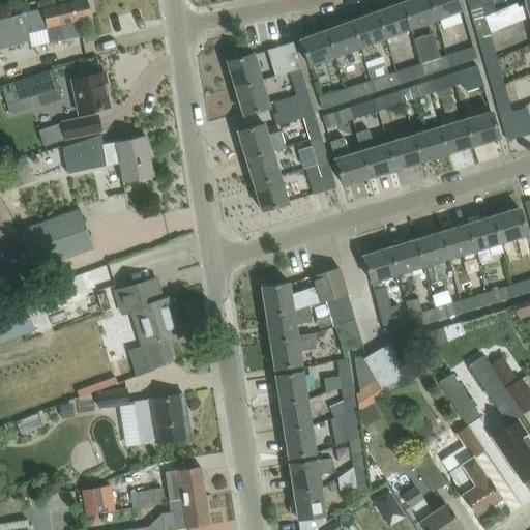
[(0,41),(27,33),(28,39),(30,47),(50,42),(60,40),(80,36),(77,21),(90,18),(86,0),(81,0),(66,3),(36,9),(19,13),(0,19),(0,41)]
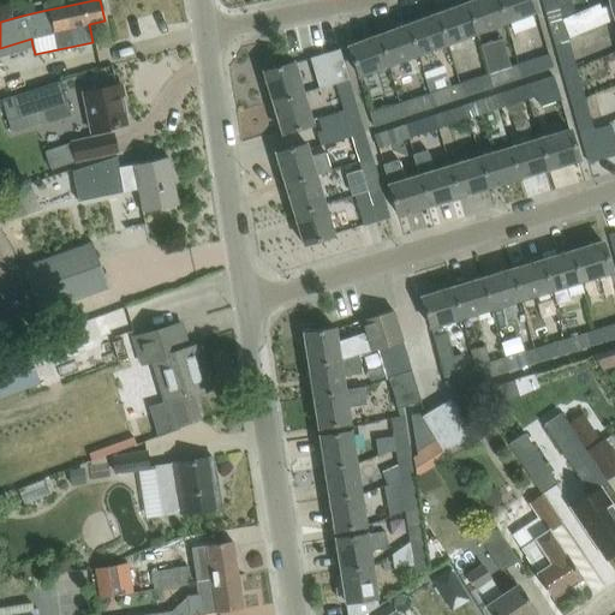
[(507,23),(497,0),(473,0),(466,3),(478,34),(507,23)]
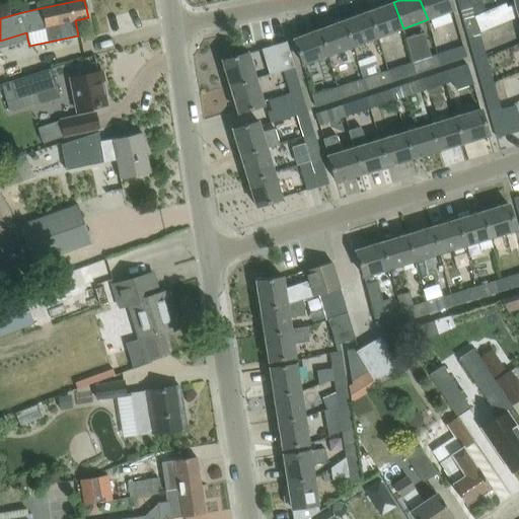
[(449,0),(420,0),(428,19),(453,10),(449,0)]
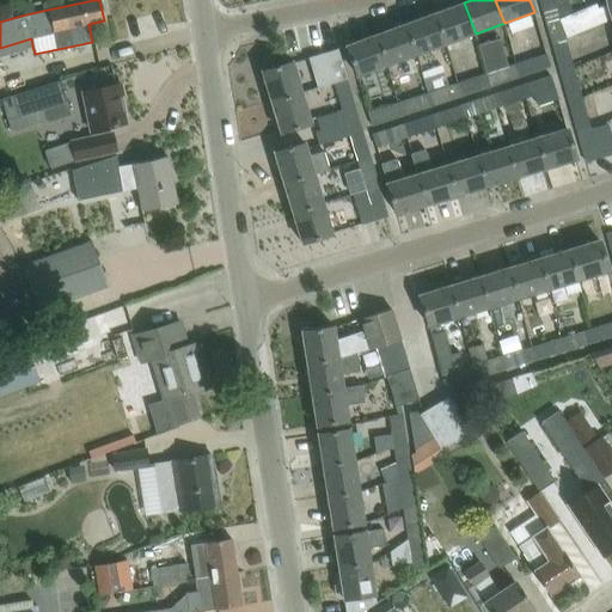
[(597,2),(561,17),(568,36),(611,18),(611,19),(611,18),(611,0),(605,0),(607,5),(599,7),(597,2)]
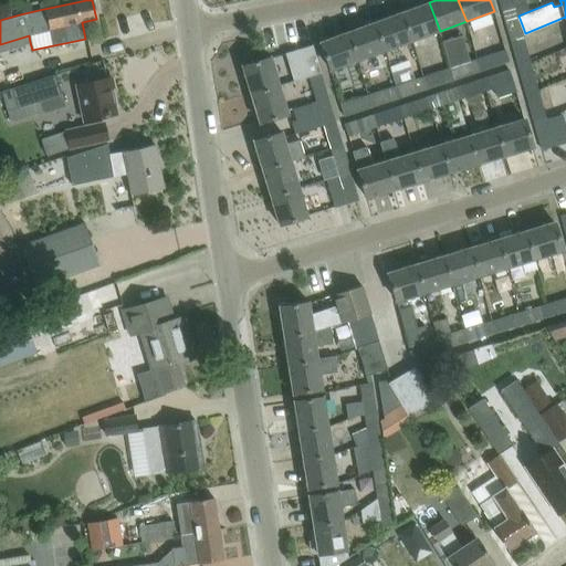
[(429,2),(402,12),(412,41),(440,31),(429,2)]
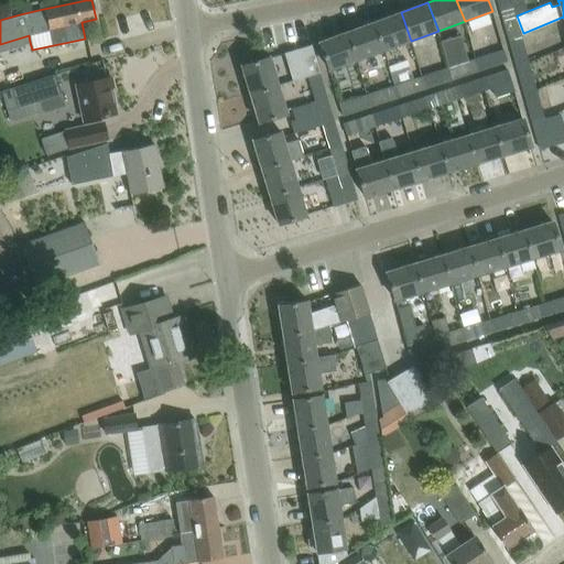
[(512,4),(500,8),(508,38),(522,34),(523,33),(517,15),(514,4),(512,4)]
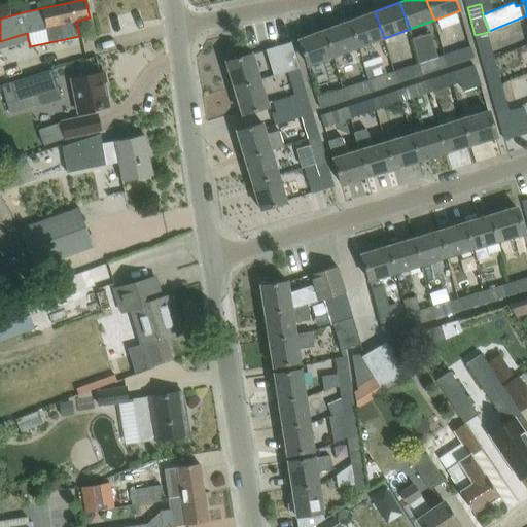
[(359,47),(384,38),(375,11),(349,21),(359,47)]
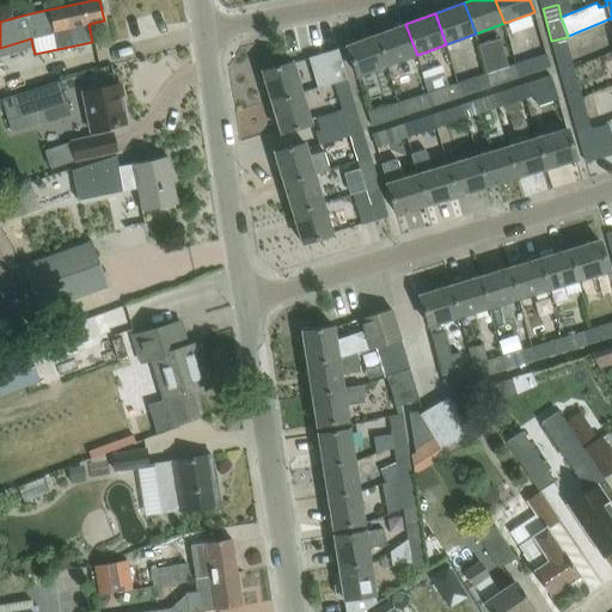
[(377,35),(389,66),(402,60),(407,73),(422,67),(417,55),(405,24),(377,35)]
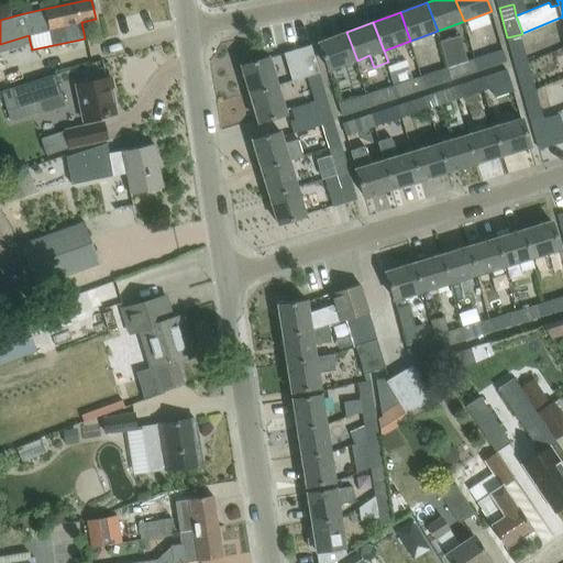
[(357,61),(346,32),(319,42),(329,70),(357,61)]
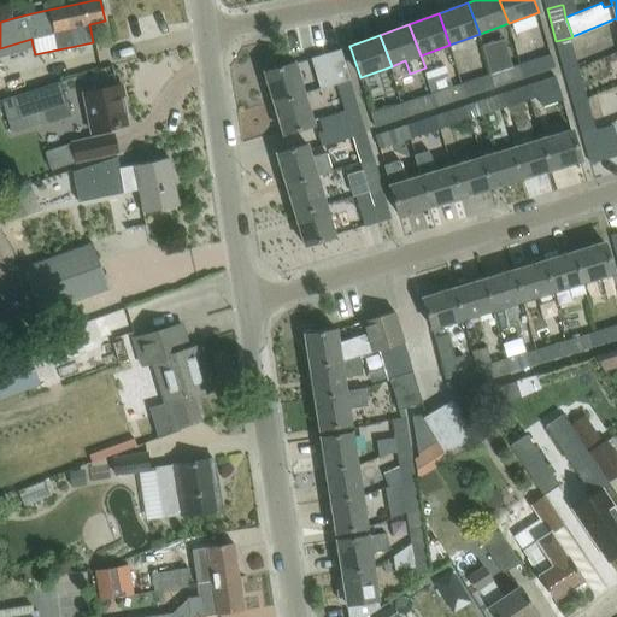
[(494,86),(523,76),(518,63),(510,66),(500,37),(479,45),(494,86)]
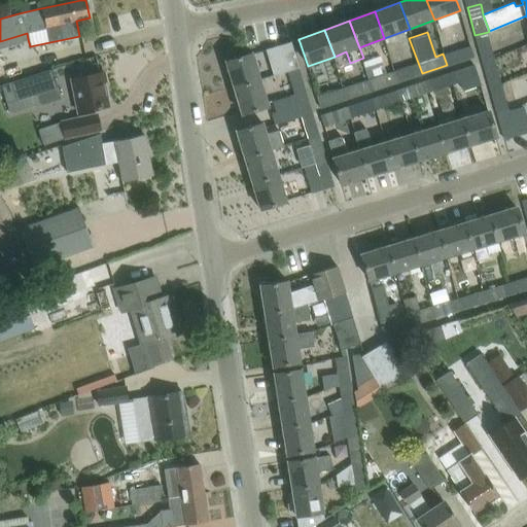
[(475,35),(482,62),(495,59),(488,32),(475,35)]
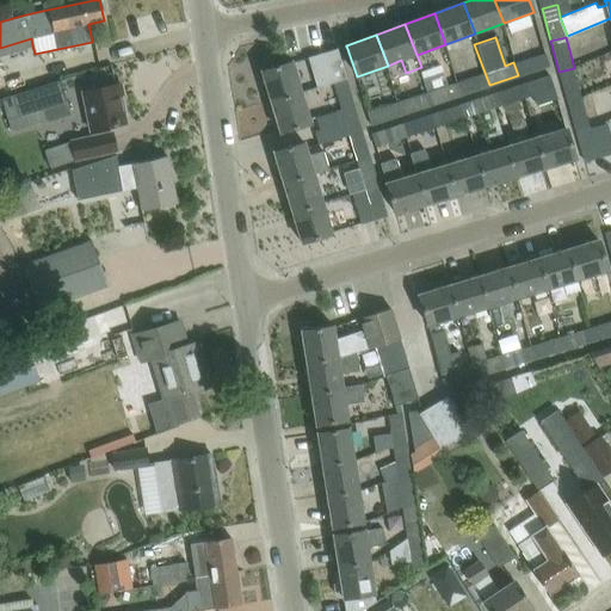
[(482,74),(455,82),(460,96),(489,85),(474,44),(473,45),(482,74)]
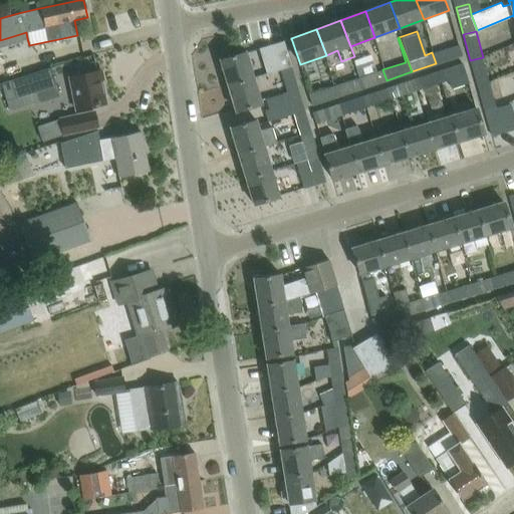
[(280,41),(255,49),(263,75),(277,70),(288,67),(280,41)]
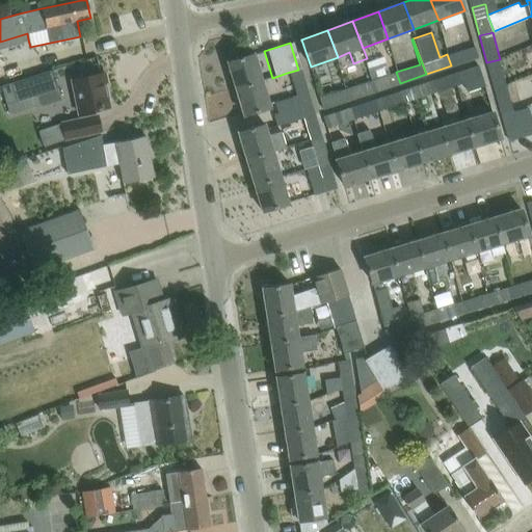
[(475,45),(457,51),(451,53),(455,64),(479,57),(475,45)]
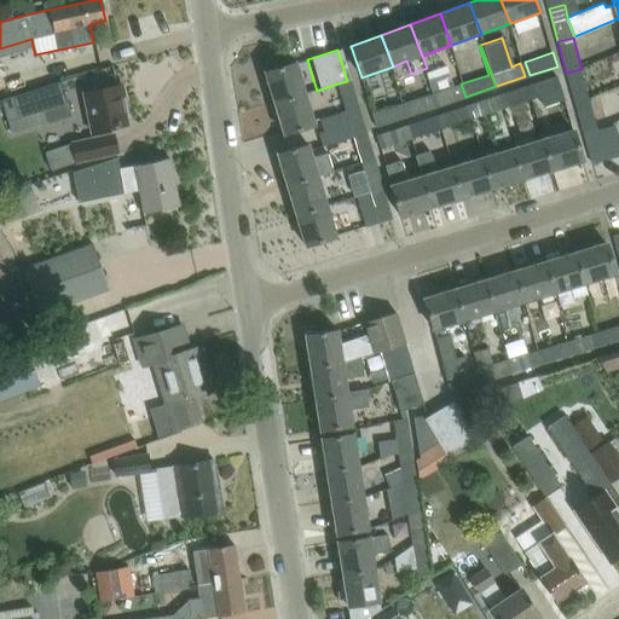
[(296,63),(265,73),(275,103),(305,93),(296,63)]
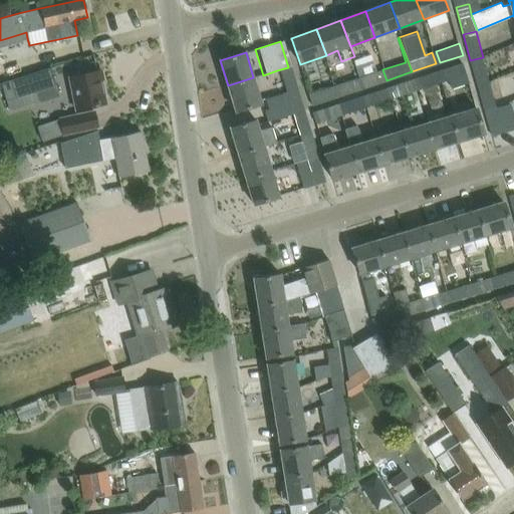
[(477,85),(490,81),(483,57),(470,60),(477,85)]
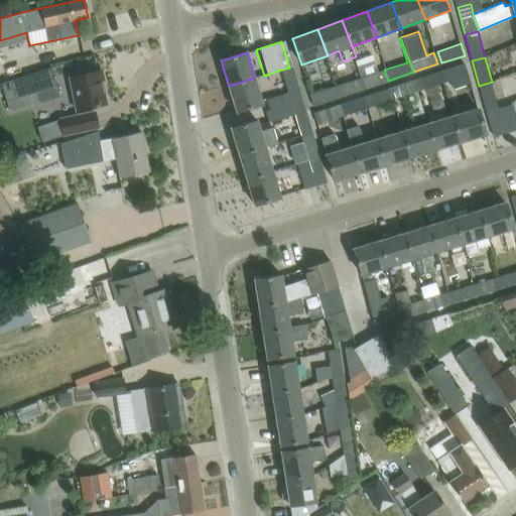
[(462,63),(435,72),(438,84),(446,81),(447,84),(466,78),(462,63)]
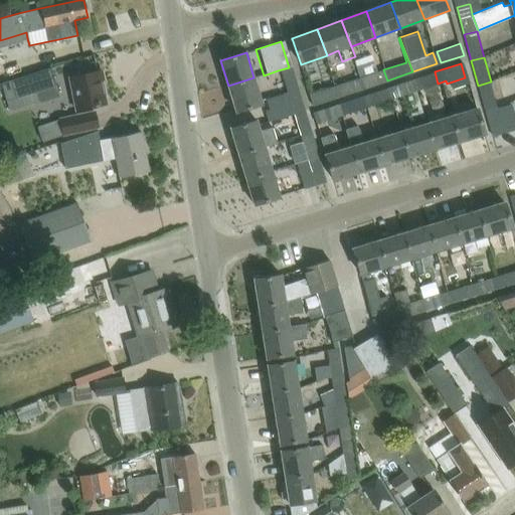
[(34,91),(56,84),(54,77),(56,77),(55,74),(53,75),(50,67),(1,83),(9,110),(36,101),(34,91)]
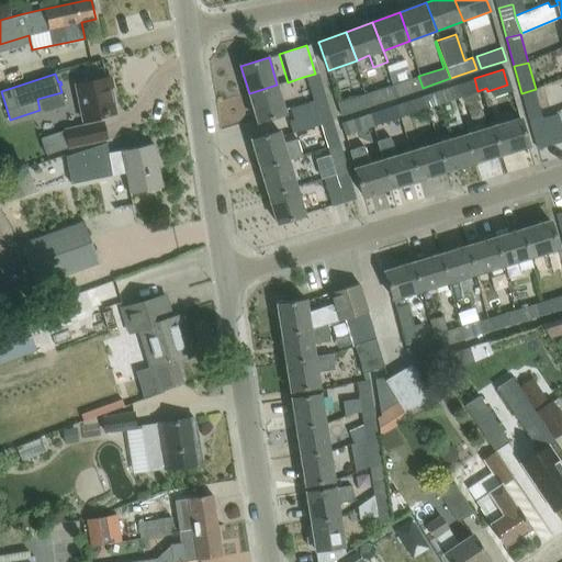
[(311,101),(285,108),(290,120),(325,109),(315,74),(303,77),(311,101)]
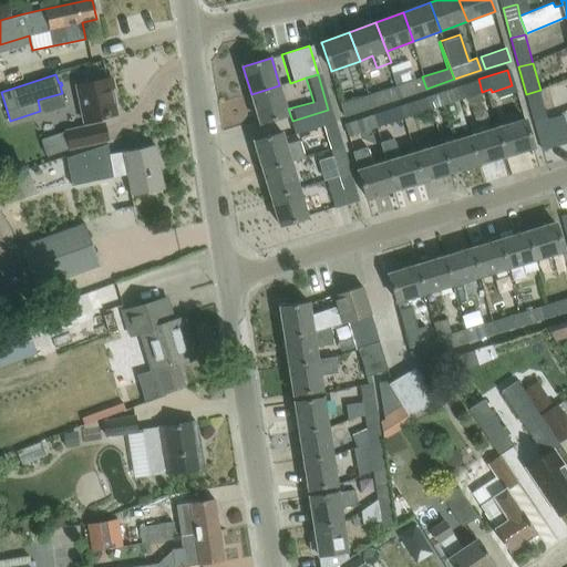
[(394,85),(400,98),(426,89),(422,76),(394,85)]
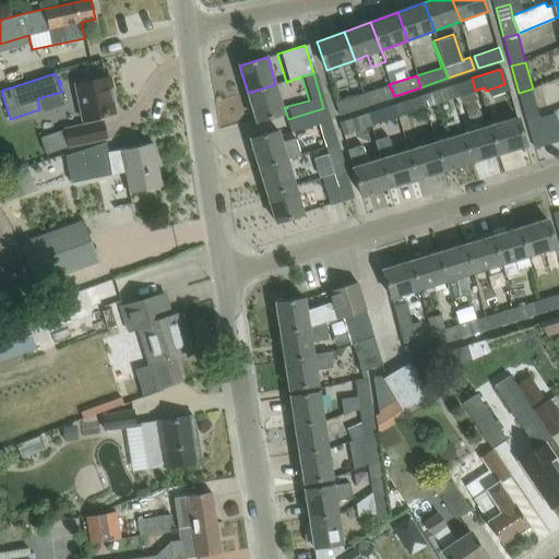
[(115,111),(108,78),(75,84),(83,119),(115,111)]
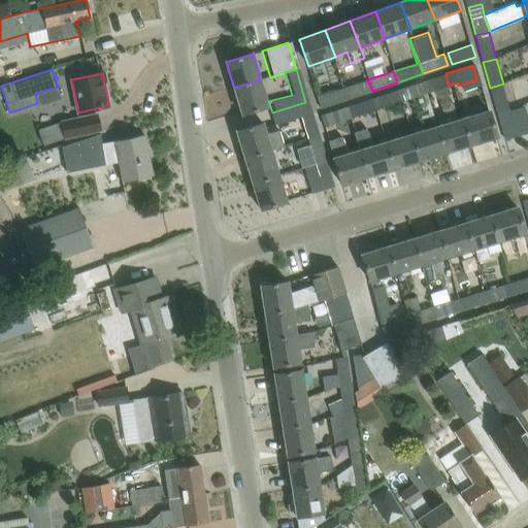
[(446,73),(420,83),(423,94),(424,93),(449,86),(446,73)]
